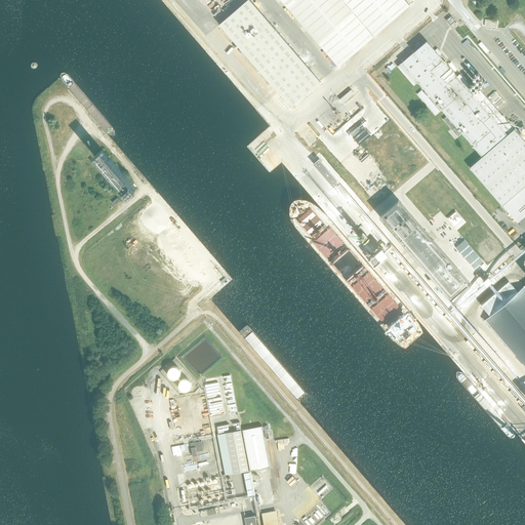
[(320,82),(249,0),(247,0),(219,25),(291,107),(320,82)]
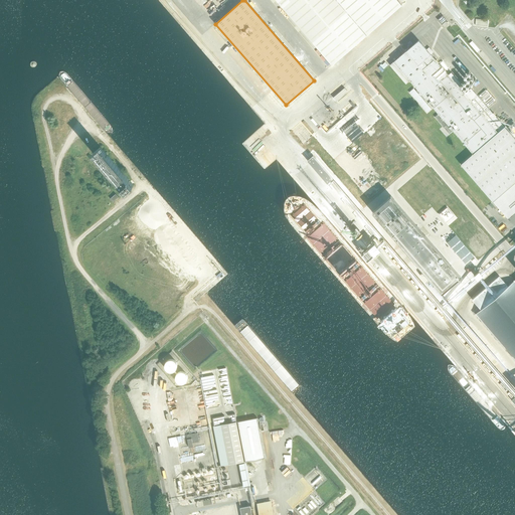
[(397,0),(276,0),(332,65),(402,5),(397,0)]
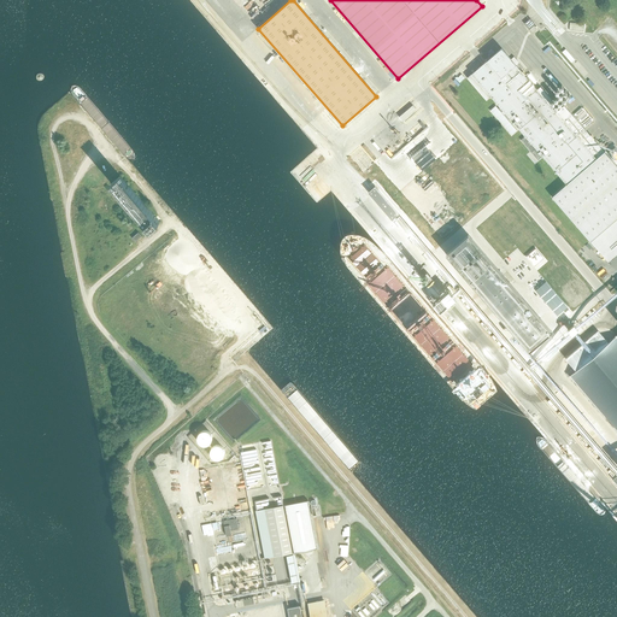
[(479,69),(466,77),(487,100),(491,97),(500,107),(503,110),(526,136),(521,140),(538,159),(539,160),(542,157),(566,184),(552,197),(591,241),(616,218),(616,165),(605,152),(604,152),(557,97),(552,100),(540,87),(538,89),(516,65),(518,64),(512,58),(511,59),(501,48),(492,57),(482,65),(479,69)]
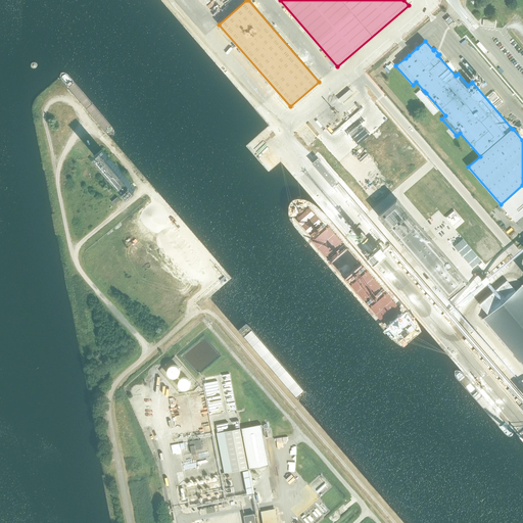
[(352,92),(349,89),(338,99),(341,102),(352,92)]
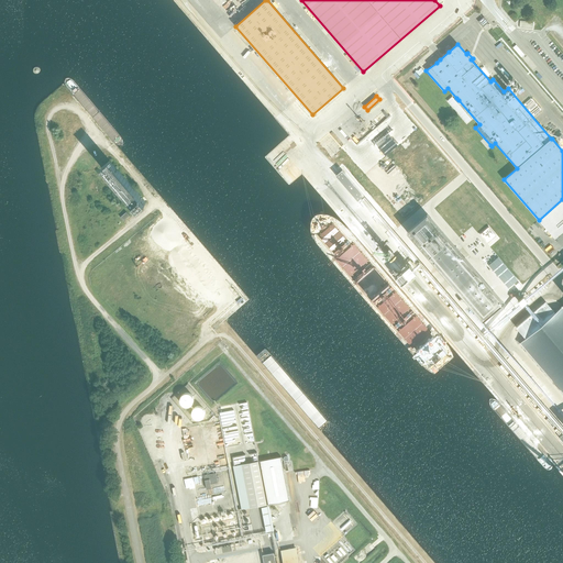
[(459,100),(456,98),(454,99),(452,96),(448,100),(466,123),(472,119),(456,101),(459,100)]
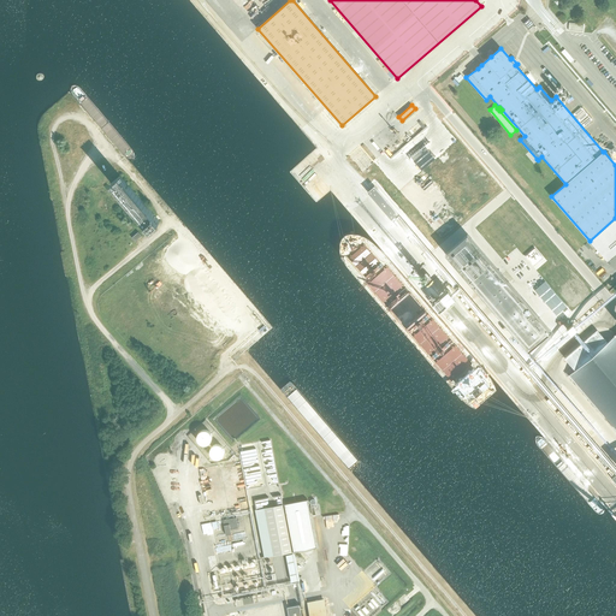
[(111,183),(150,229),(160,221),(120,176),(111,183)]
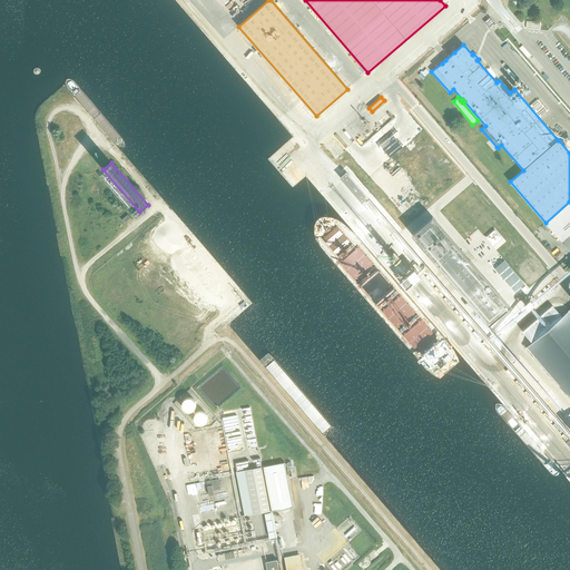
[(128,215),(121,219),(126,224),(131,218),(128,215)]
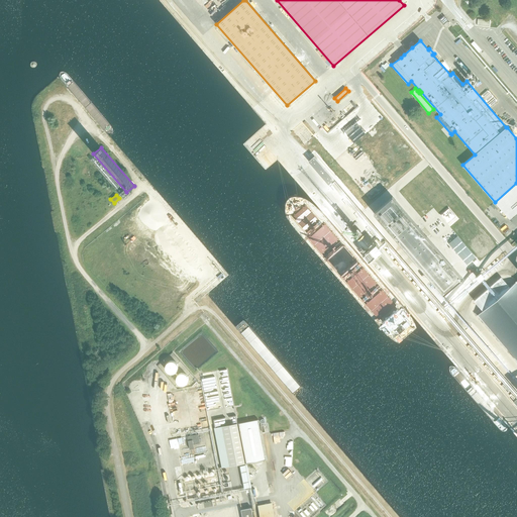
[(393,197),(374,213),(443,294),(462,278),(393,197)]
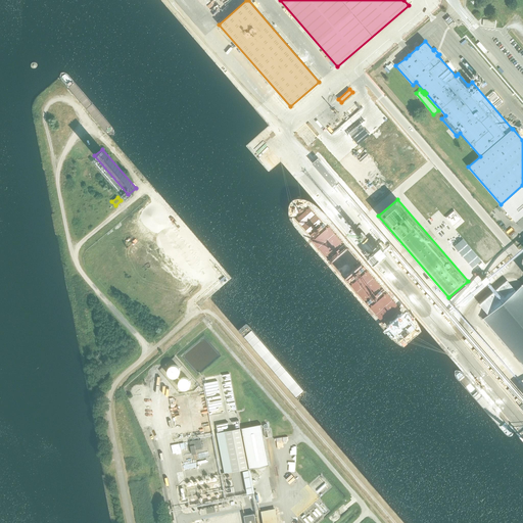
[(446,217),(457,228),(465,221),(455,209),(446,217)]
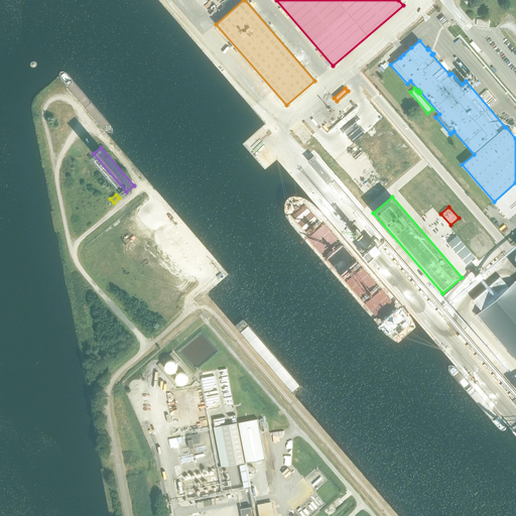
[(457,235),(447,242),(466,263),(474,256),(457,235)]
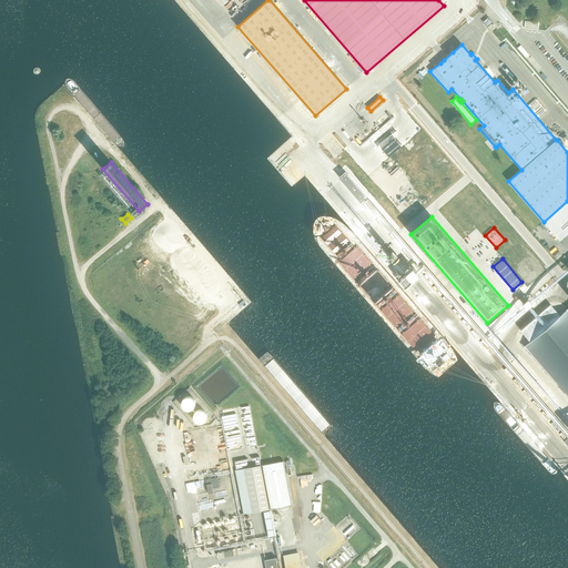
[(525,346),(567,396),(567,308),(560,315),(550,304),(520,330),(530,341),(525,346)]
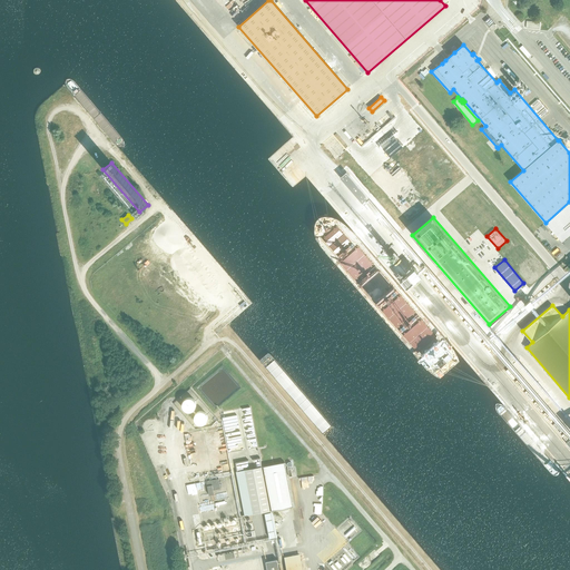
[(195,408),(195,405),(195,403),(195,402),(194,401),(193,401),(192,400),(190,399),(189,399),(188,399),(186,400),(185,401),(184,401),(184,402),(183,403),(183,404),(183,405),(184,408),(185,409),(185,410),(187,410),(188,411),(190,411),(192,410),(194,409),(195,408)]
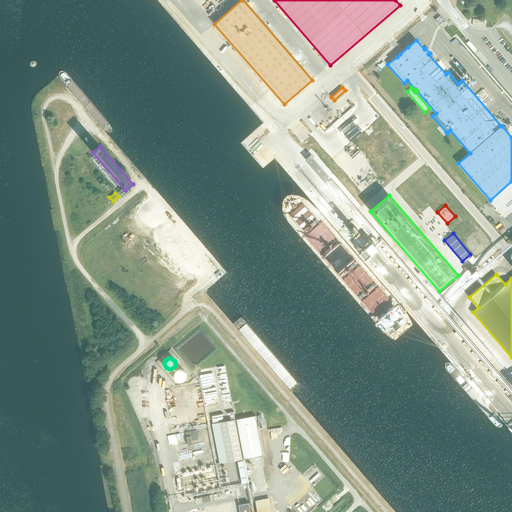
[(201,371),(202,378),(206,377),(206,375),(212,374),(211,369),(201,371)]
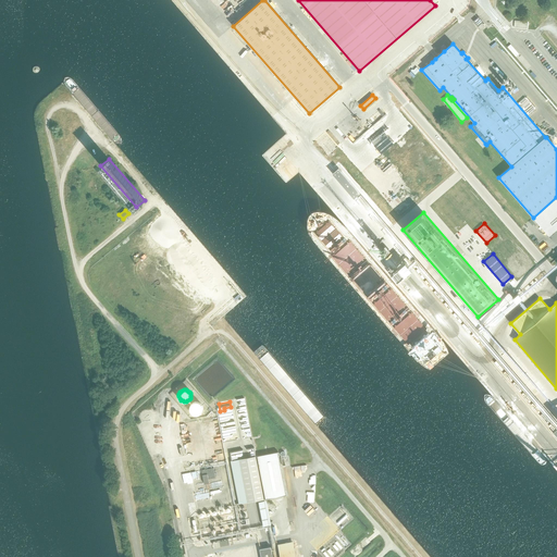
[(201,410),(201,408),(201,406),(200,406),(199,405),(198,404),(197,403),(196,403),(195,403),(193,404),(192,405),(190,405),(190,406),(189,408),(189,409),(190,410),(192,412),(193,413),(194,415),(195,415),(196,415),(198,413),(199,413),(199,412),(201,410)]
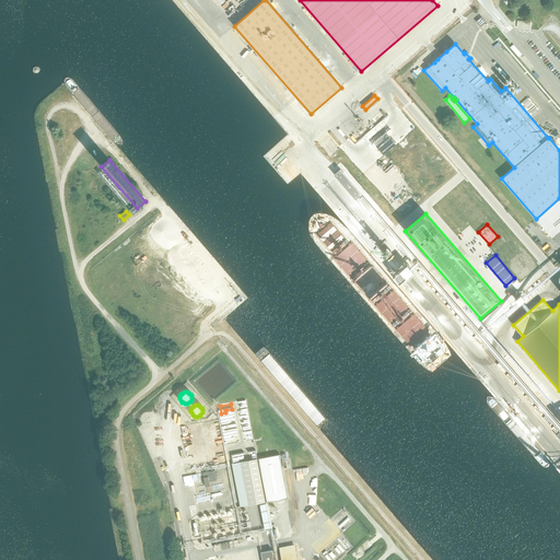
[(229,421),(223,422),(225,442),(232,441),(231,435),(229,436),(228,432),(230,431),(229,421)]
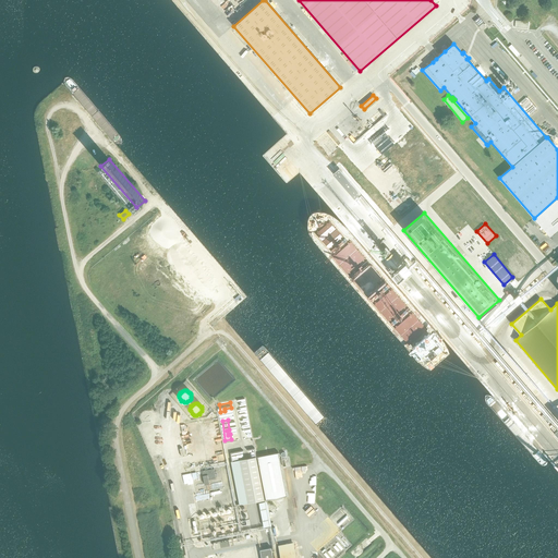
[(279,452),(256,457),(265,499),(287,495),(279,452)]
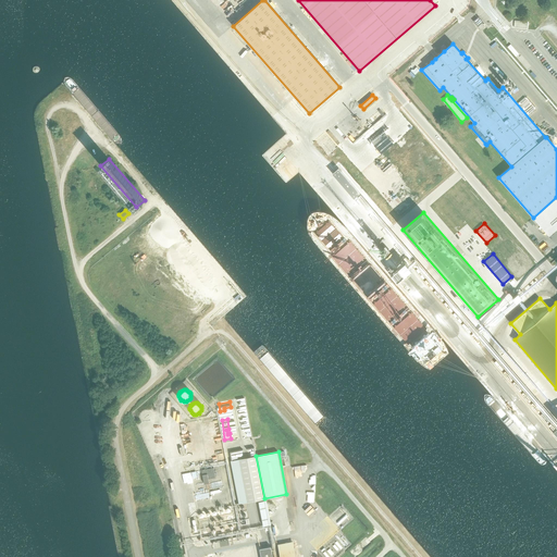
[(256,456),(231,460),(239,504),(264,498),(256,456)]
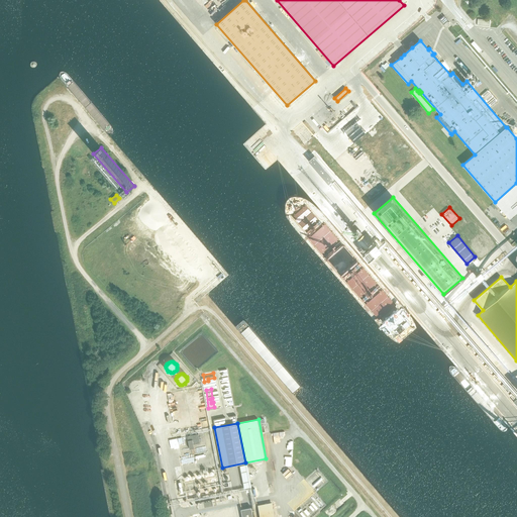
[(198,434),(187,436),(190,449),(194,448),(193,444),(200,443),(198,434)]
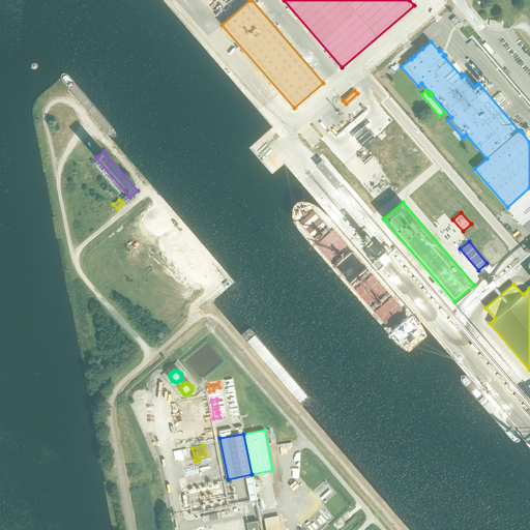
[(254,476),(246,477),(251,500),(258,499),(254,476)]
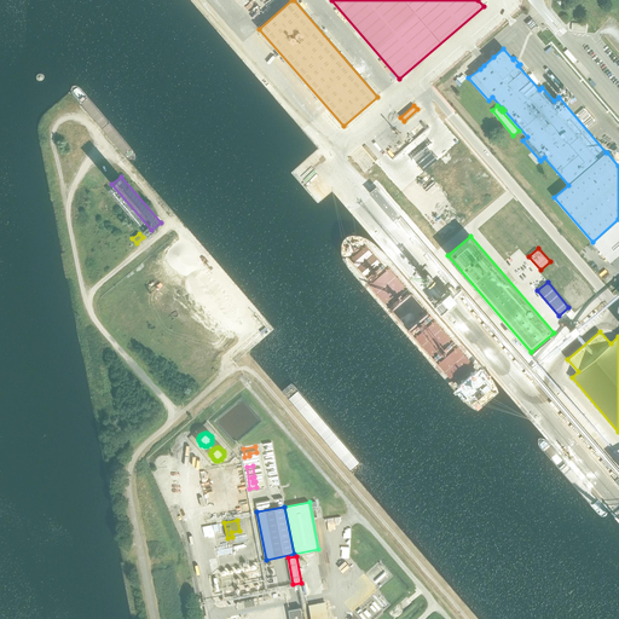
[(329,618),(327,600),(308,603),(311,618),(329,618)]
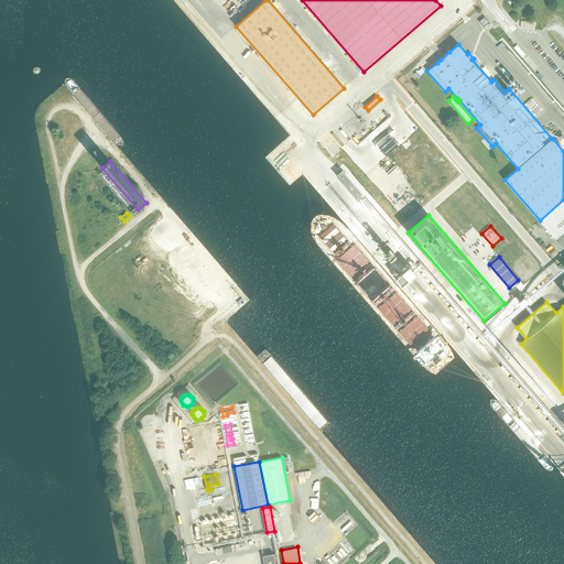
[(263,554),(264,563),(277,563),(274,552),(263,554)]
